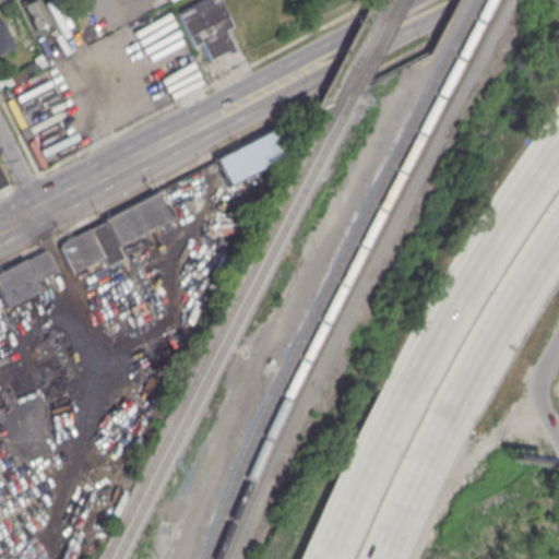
[(35,32),(22,4),(30,0),(35,0),(48,25),(35,32)]
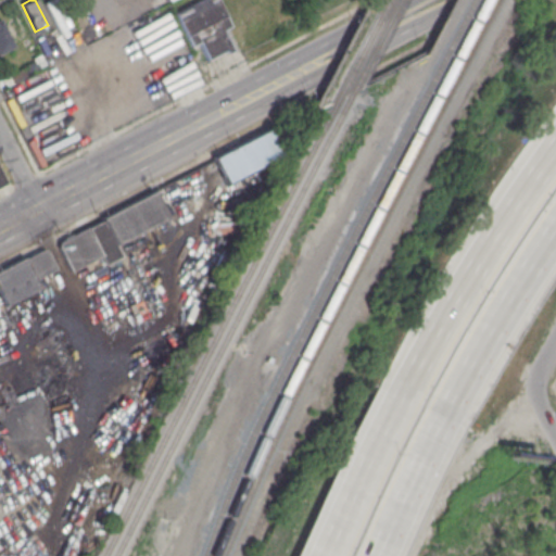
[(199,63),(174,13),(198,0),(216,0),(230,25),(222,29),(232,50),(227,52),(223,51),(199,63)]
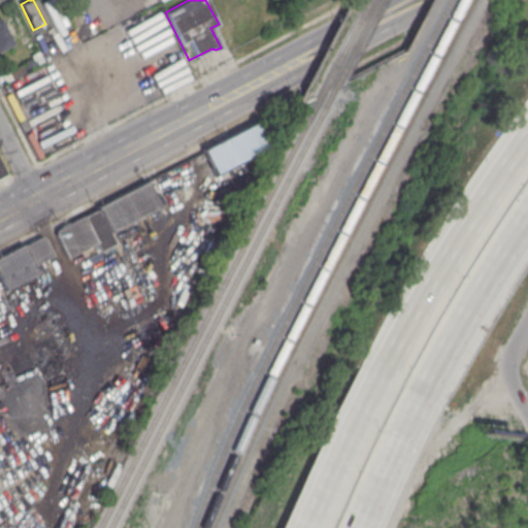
[(0,46),(9,42),(0,22),(0,46)]
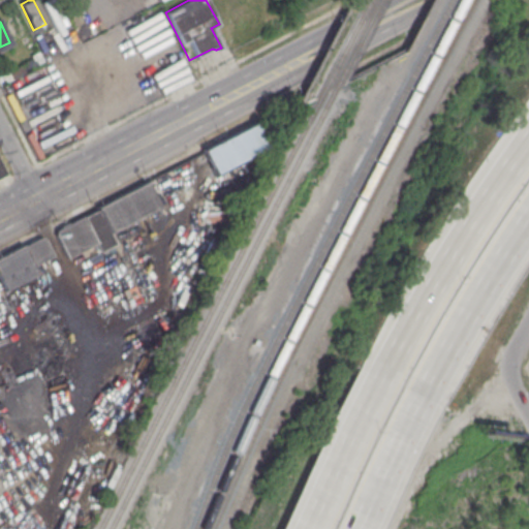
[(45,59),(38,47),(53,39),(60,52),(45,59)]
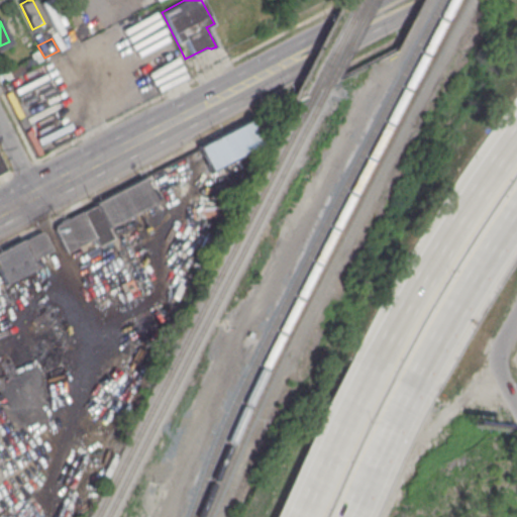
[(0,82),(0,72),(33,55),(37,62),(0,82)]
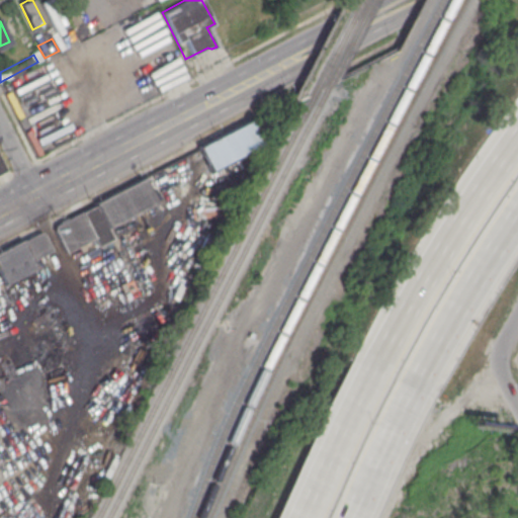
[(212,171),(201,149),(253,121),(264,144),(212,171)]
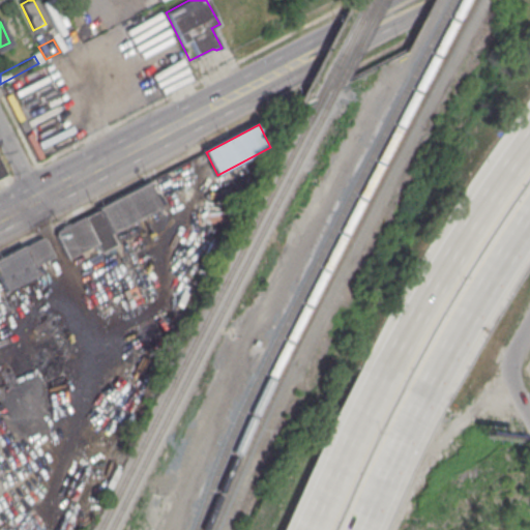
[(160,206),(149,183),(55,232),(69,259),(97,245),(100,252),(118,242),(113,231),(160,206)]
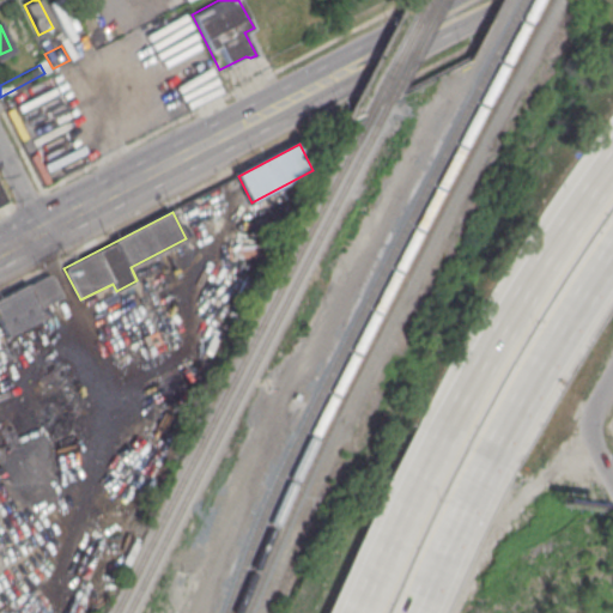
[(6,334),(0,320),(0,296),(46,274),(49,274),(53,278),(61,297),(40,308),(43,315),(6,334)]
